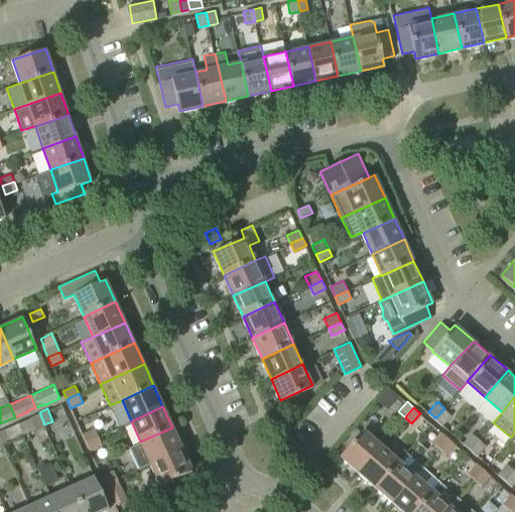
[(444,408),(435,418),(442,424),(452,414),(444,408)]
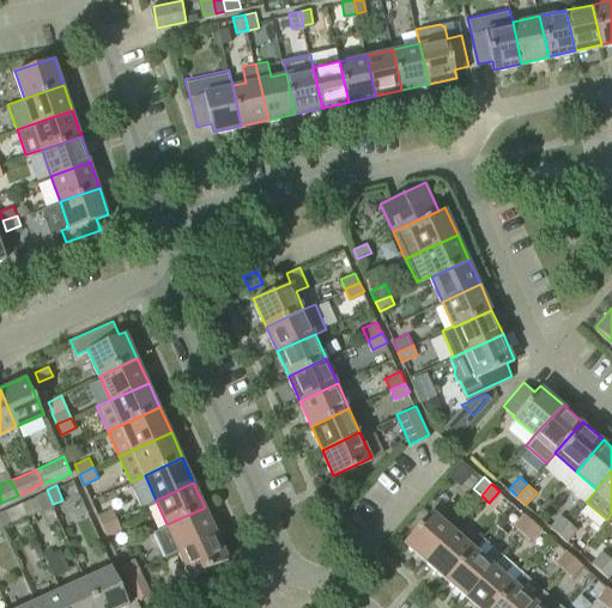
[(53,504),(47,490),(37,493),(44,509),(53,504)]
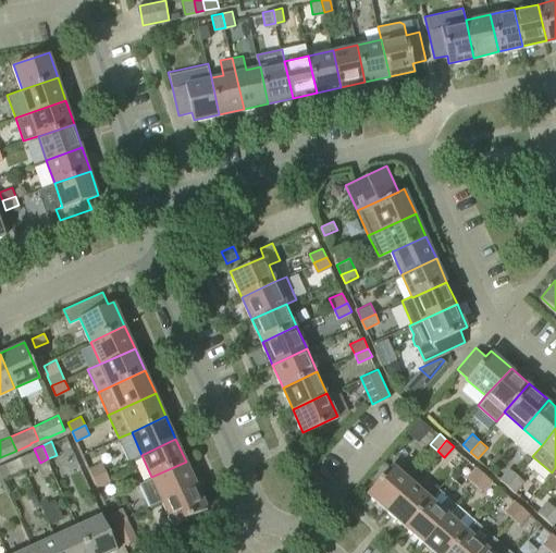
[(93,477),(106,471),(101,461),(88,467),(93,477)]
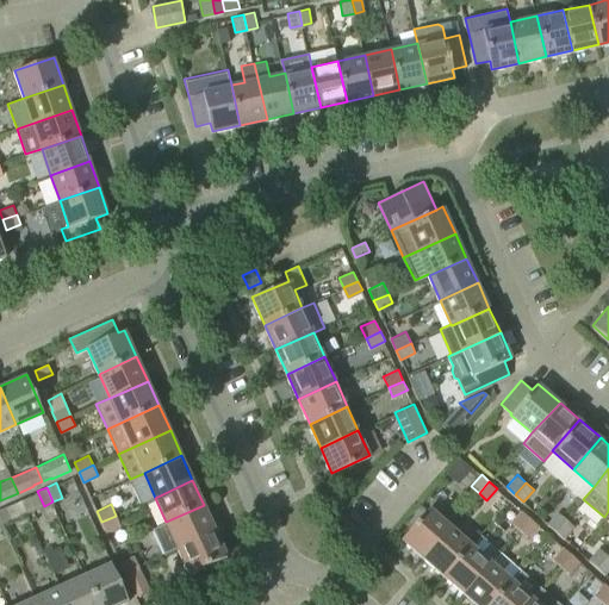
[(0,522),(1,525),(13,519),(7,505),(0,507),(0,522)]
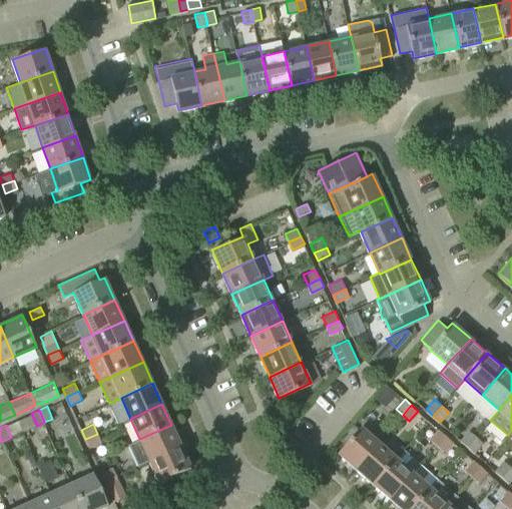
[(138,465),(149,460),(180,445),(171,425),(139,439),(128,444),(138,465)]
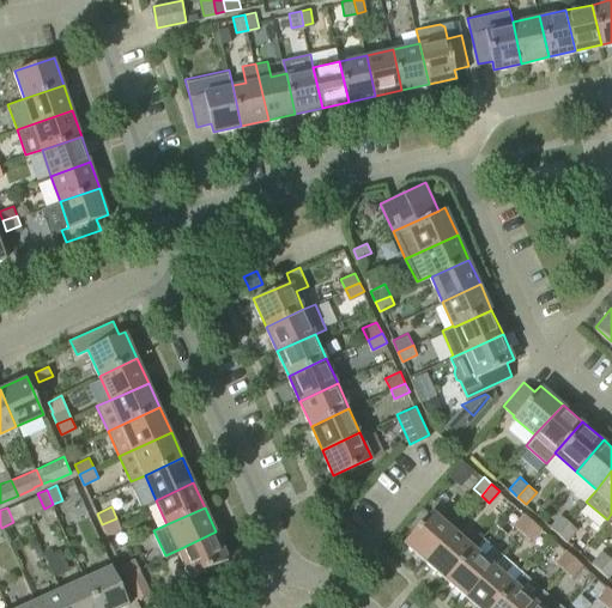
[(425,560),(453,528),(431,509),(404,541),(425,560)]
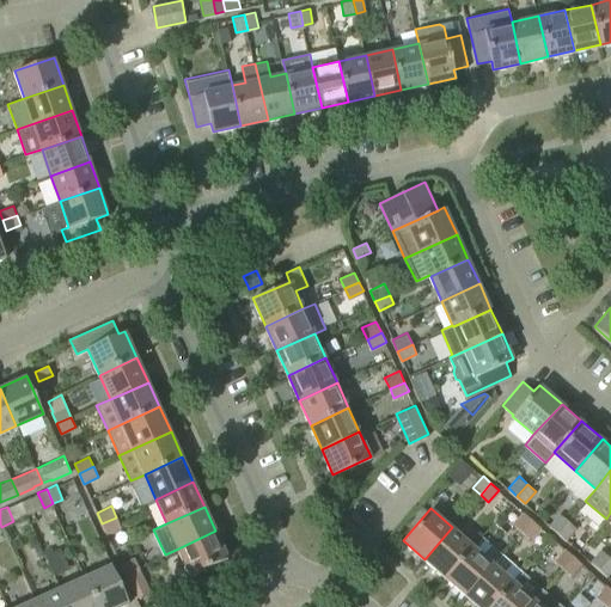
[(521,531),(531,519),(524,512),(513,523),(521,531)]
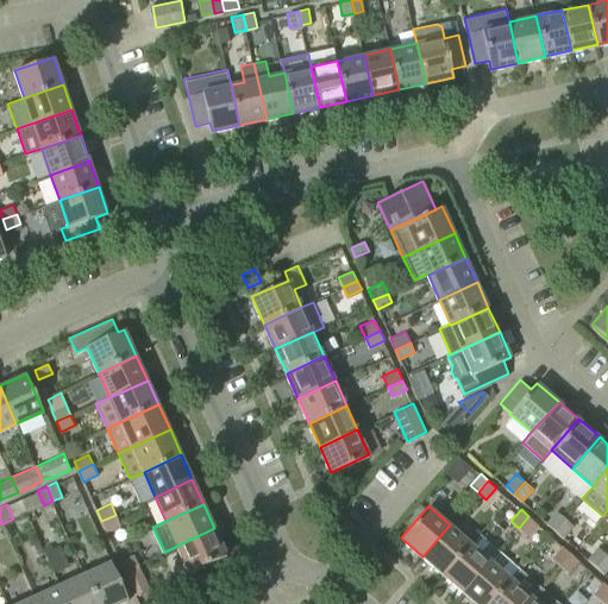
[(555,529),(565,517),(556,509),(546,522),(555,529)]
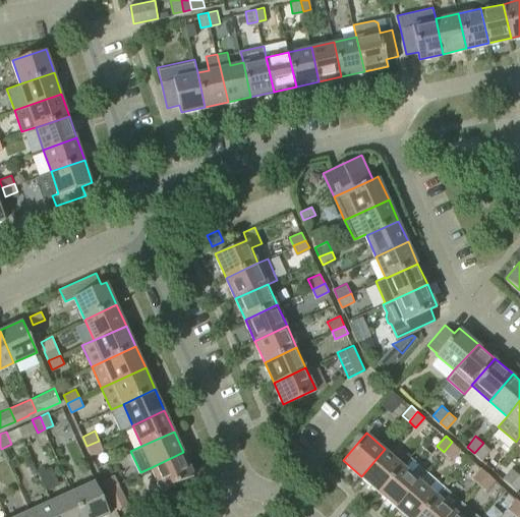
[(99,441),(87,446),(91,454),(103,448),(99,441)]
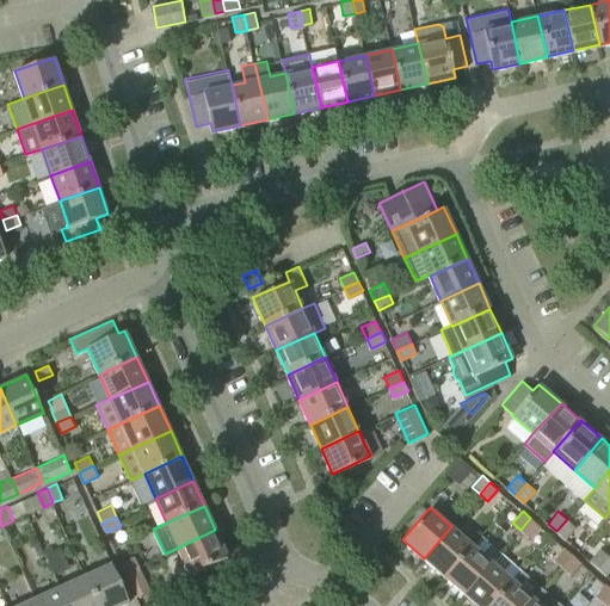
[(530,518),(521,530),(529,537),(540,525),(530,518)]
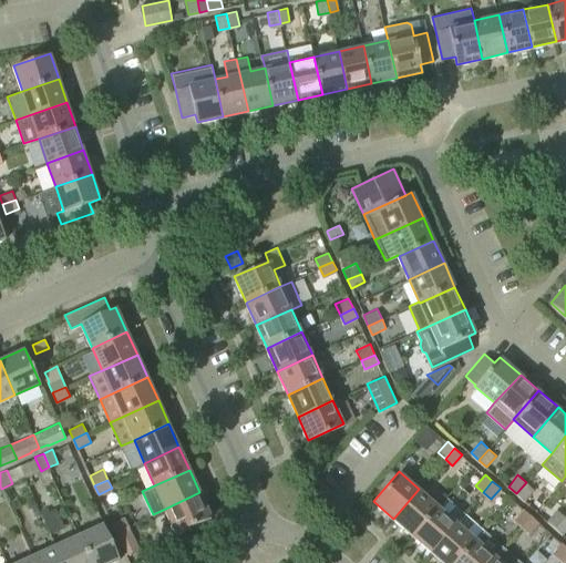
[(534,489),(526,482),(516,493),(525,500),(534,489)]
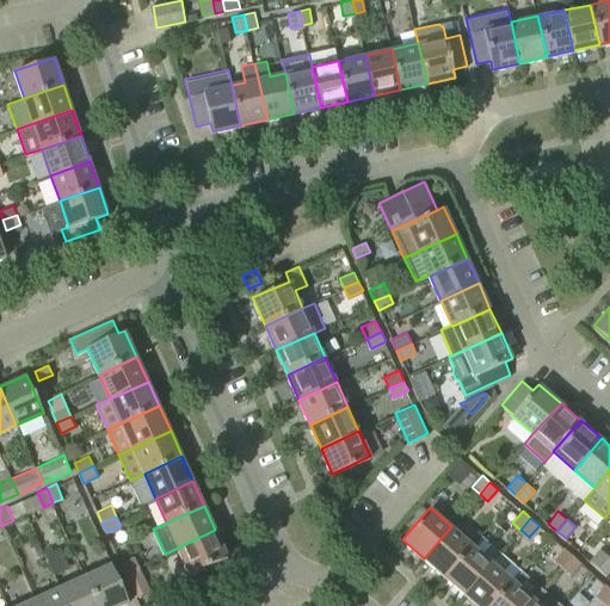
[(472,544),(451,526),(424,558),(445,576),(472,544)]
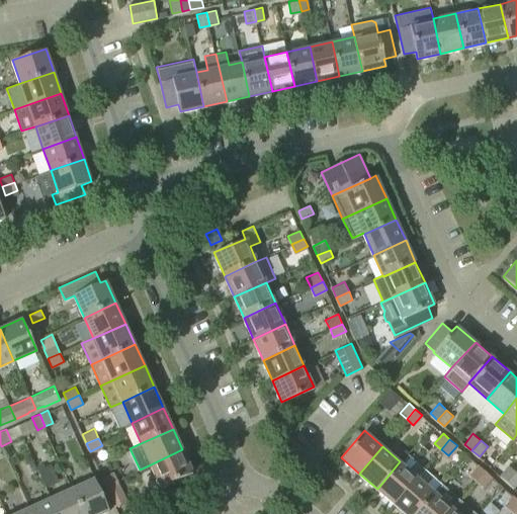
[(192,472),(182,449),(151,464),(160,487),(192,472)]
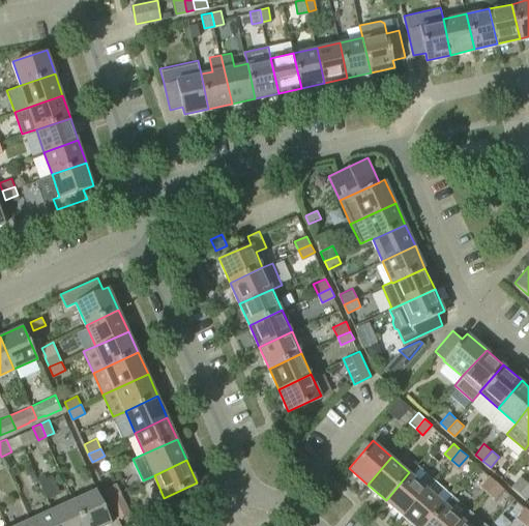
[(50,494),(61,488),(53,472),(41,478),(50,494)]
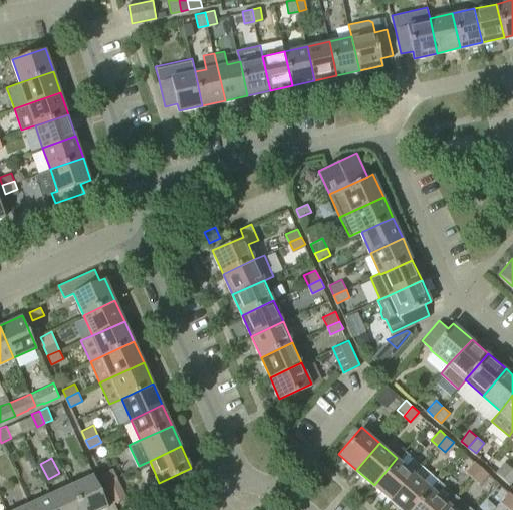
[(414,473),(397,458),(374,485),(392,500),(414,473)]
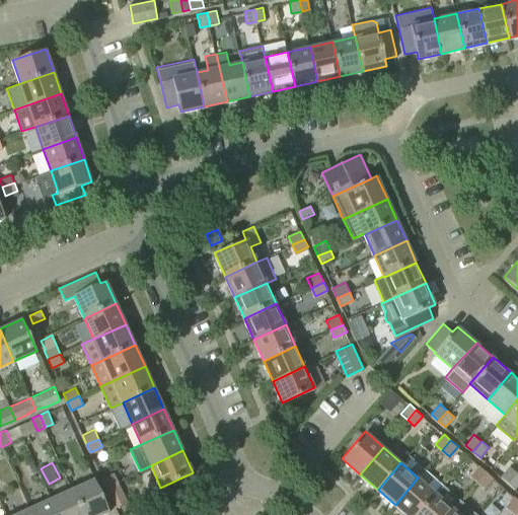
[(477,482),(487,470),(478,464),(469,474),(477,482)]
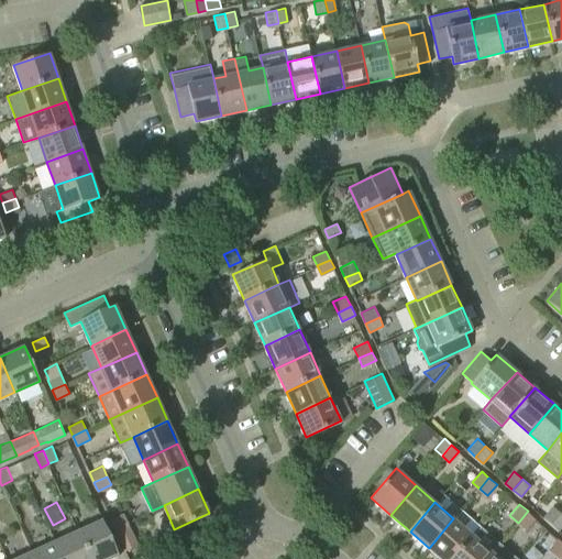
[(551,523),(561,512),(552,505),(543,517),(551,523)]
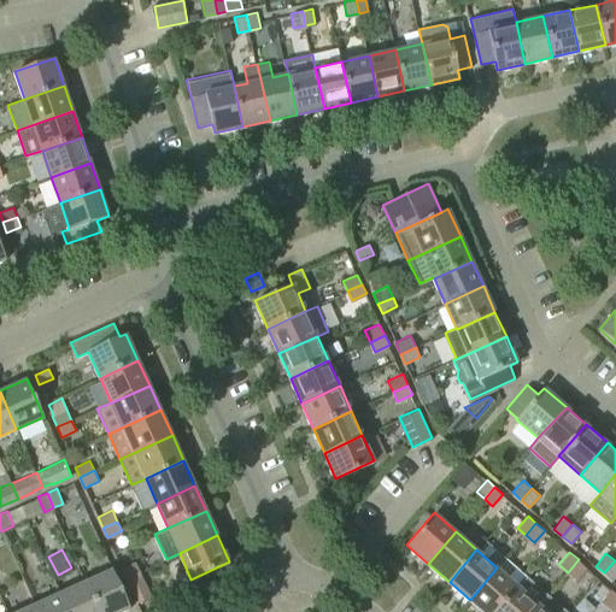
[(579,559),(568,572),(576,578),(586,566),(579,559)]
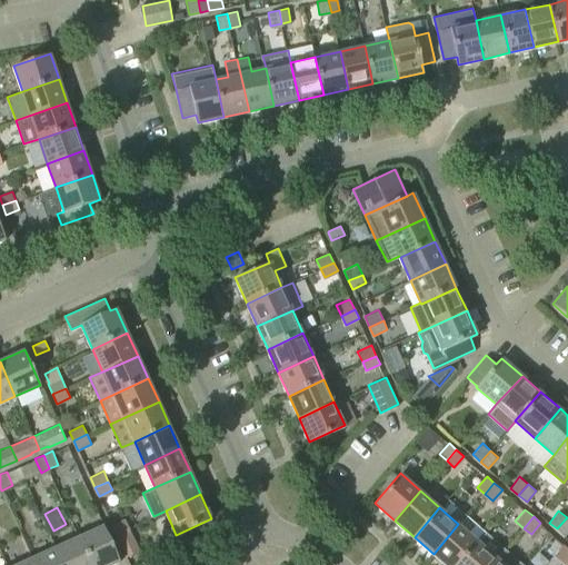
[(567,517),(557,528),(565,536),(567,533),(567,517)]
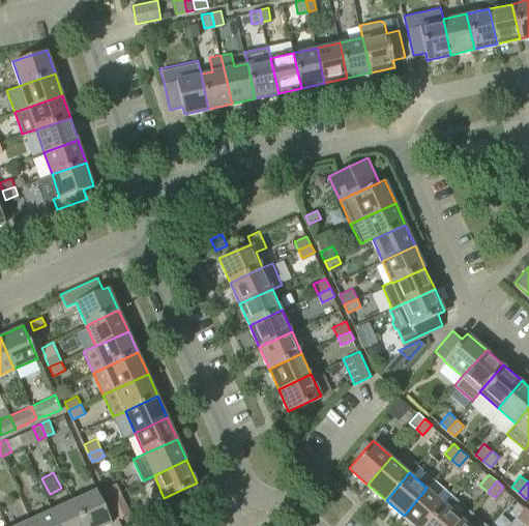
[(108,496),(120,491),(117,483),(105,488),(108,496)]
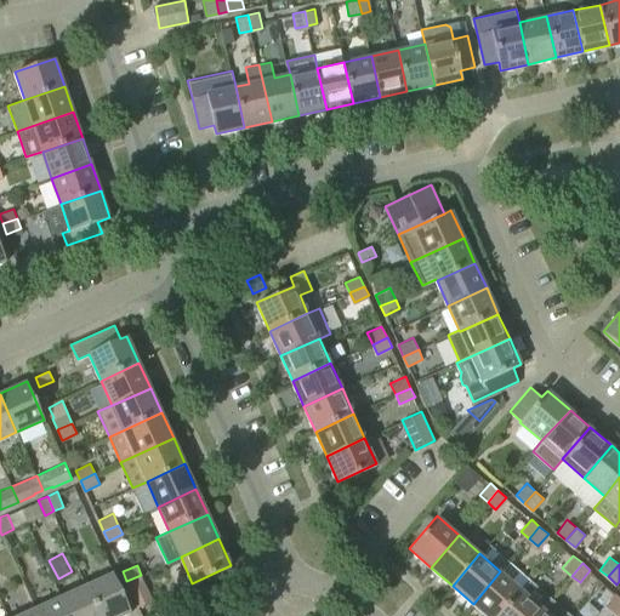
[(499,615),(522,591),(500,571),(473,604),(487,615),(499,615)]
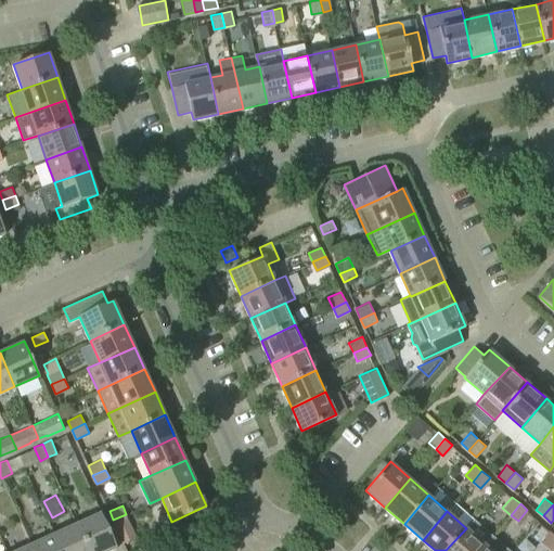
[(101,512),(77,523),(90,550),(106,550),(116,547),(101,512)]
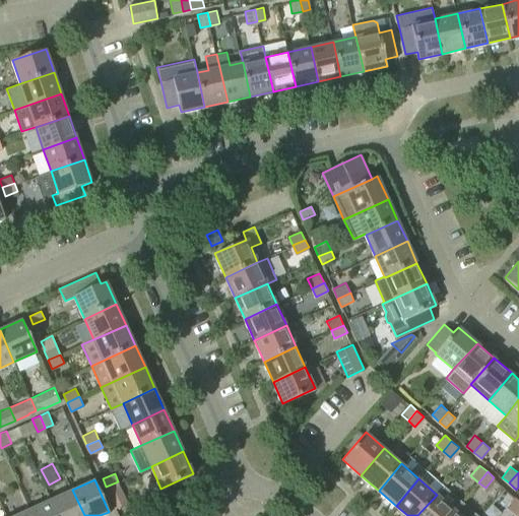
[(118,481),(106,487),(115,507),(127,501),(118,481)]
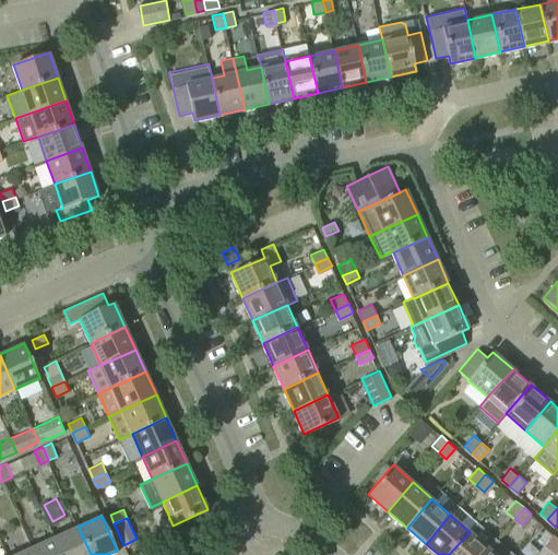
[(482,554),(497,539),(478,522),(449,554),(482,554)]
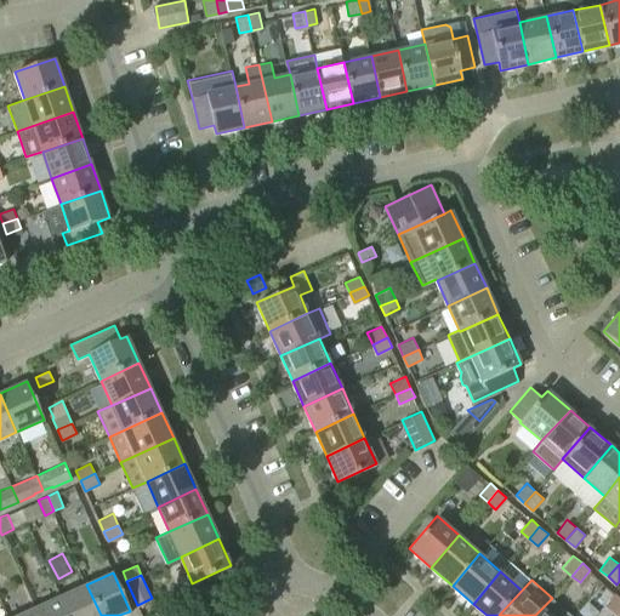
[(101,615),(86,585),(62,595),(70,615),(101,615)]
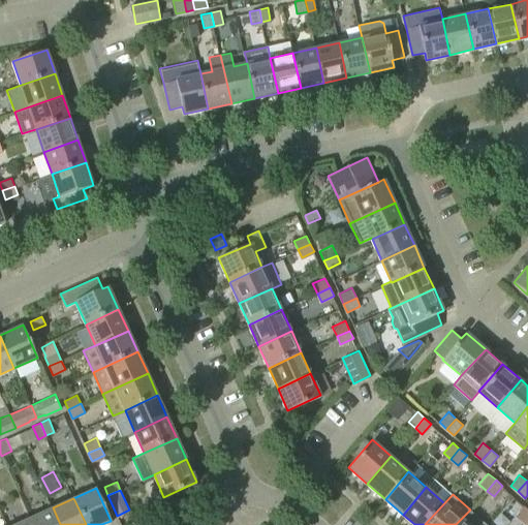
[(522,522),(527,515),(527,507),(523,503),(514,514),(522,522)]
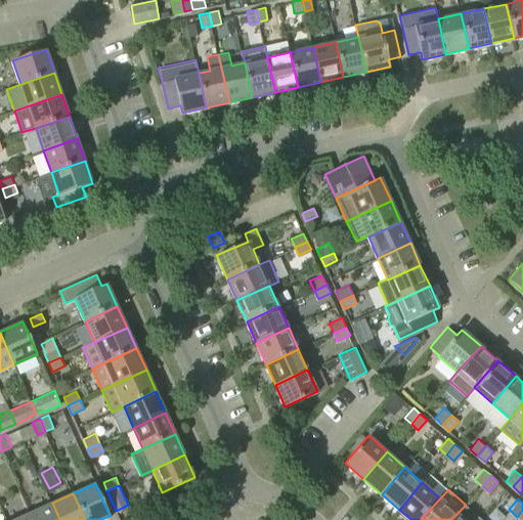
[(59,519),(52,503),(31,513),(33,519),(59,519)]
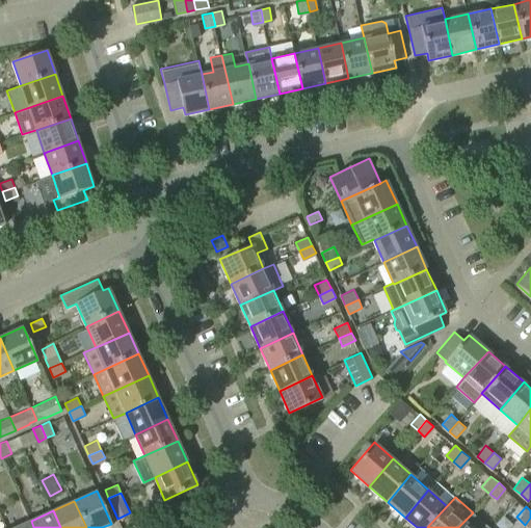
[(488,527),(489,527),(473,512),(458,527),(488,527)]
